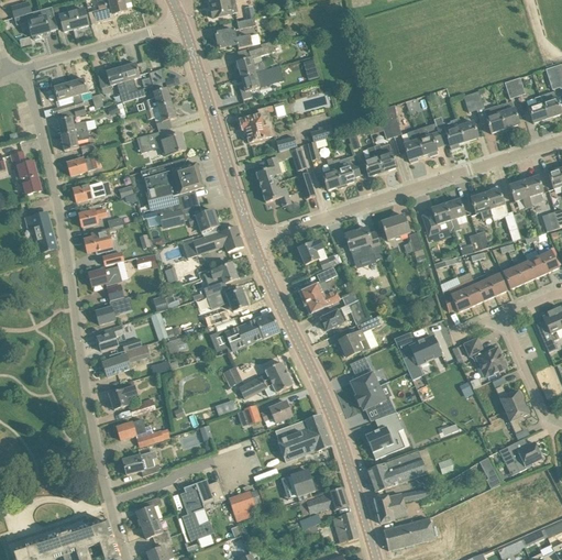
[(28,0),(10,4),(13,15),(30,10),(28,0)]
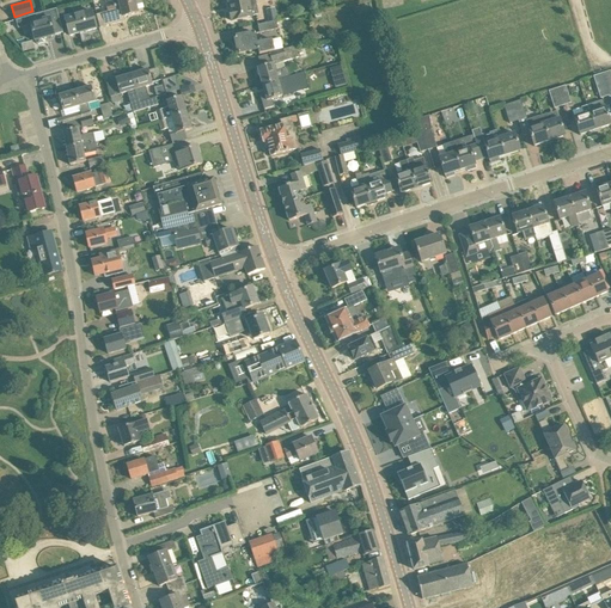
[(107,10),(96,12),(99,24),(123,18),(122,13),(136,10),(134,0),(109,0),(105,1),(107,10)]
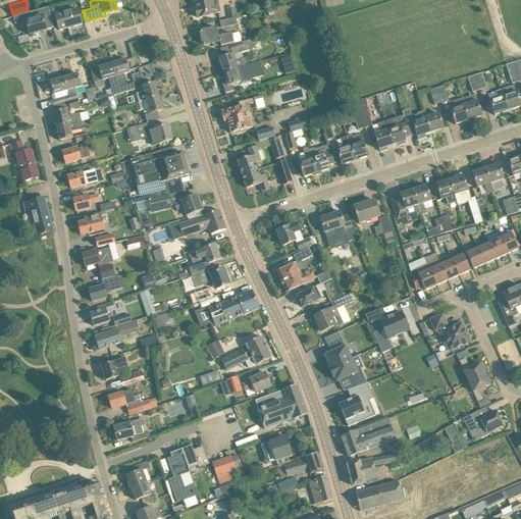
[(195,0),(196,6),(195,6),(195,8),(194,10),(194,12),(197,14),(197,15),(214,11),(220,9),(218,0),(195,0)]
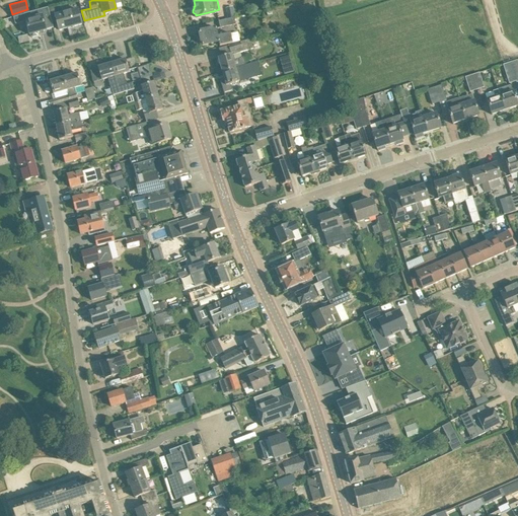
[(225,6),(227,16),(234,14),(232,4),(225,6)]
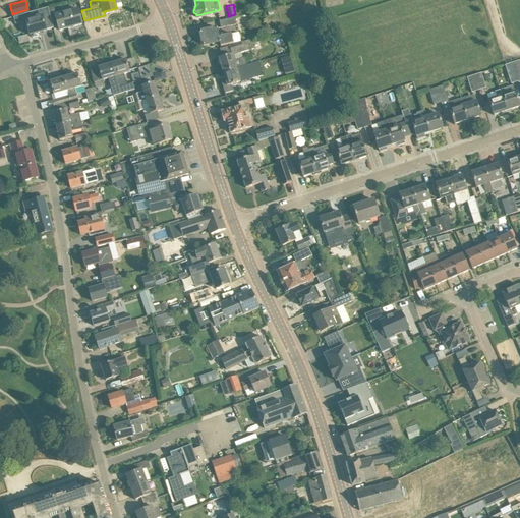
[(47,5),(23,11),(29,33),(30,32),(30,34),(32,35),(37,34),(38,32),(37,30),(46,27),(43,19),(50,17),(47,5)]
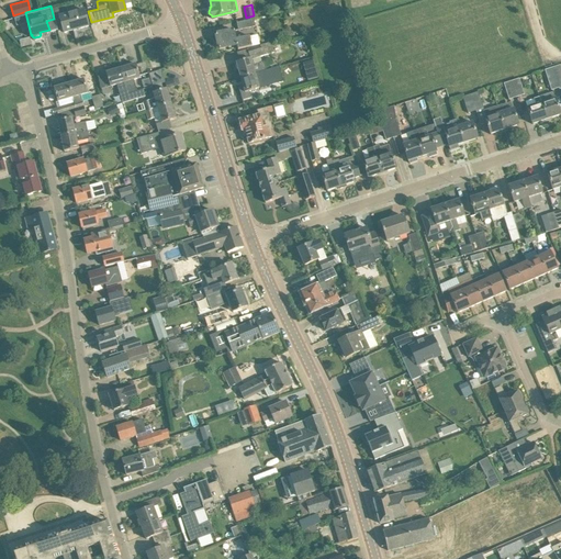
[(59,14),(64,30),(88,23),(83,8),(59,14)]
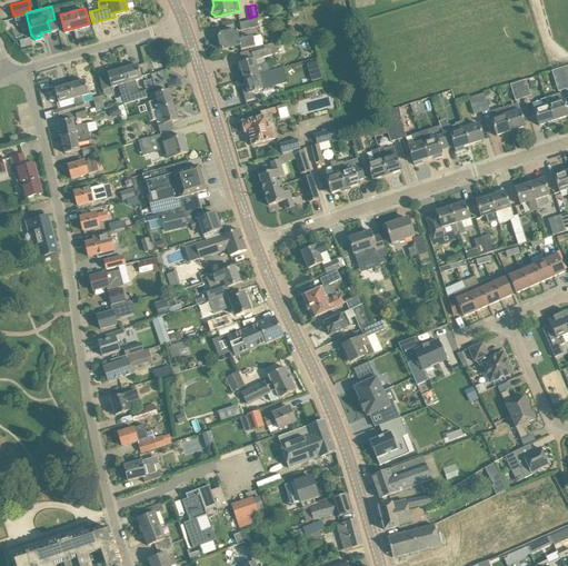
[(257,16),(249,18),(250,19),(239,20),(241,28),(259,25),(257,17),(258,17),(257,16)]
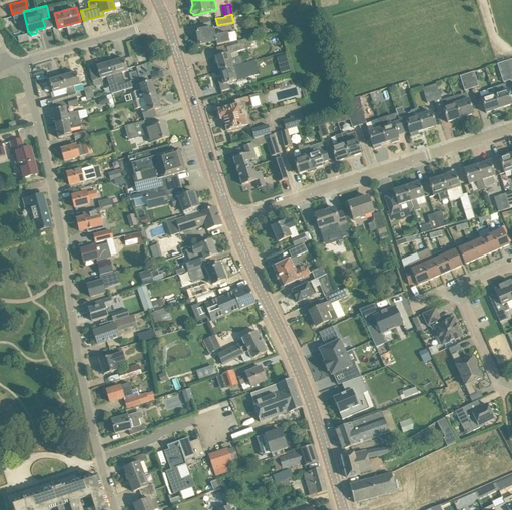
[(229,39),(236,38),(234,29),(227,31),(227,30),(214,33),(213,25),(196,29),(199,42),(215,39),(216,43),(229,40),(229,39)]
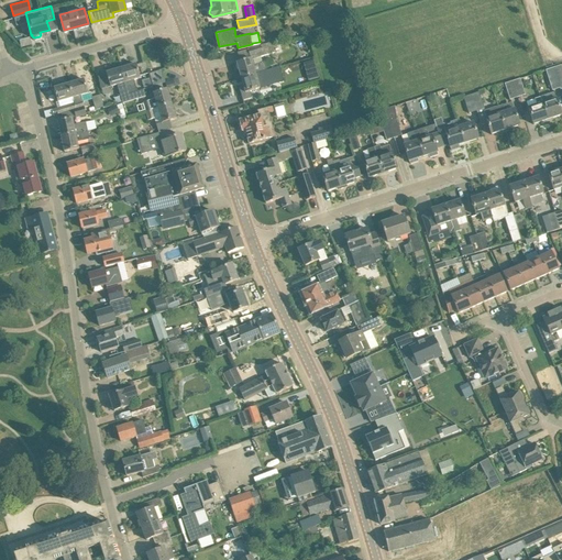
[(29,35),(21,37),(23,44),(31,42),(29,35)]
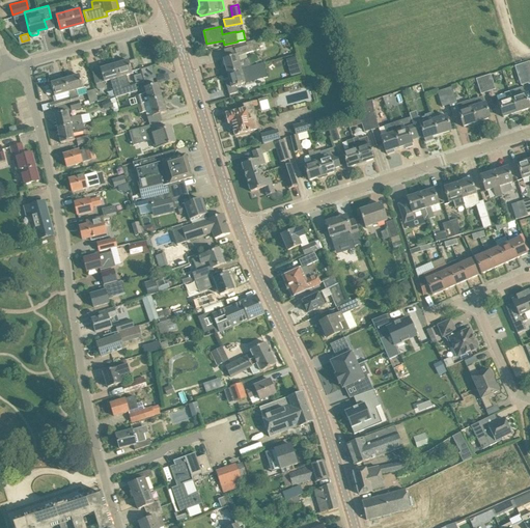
[(222,56),(226,71),(256,62),(256,61),(250,63),(248,56),(247,56),(245,51),(257,47),(255,38),(224,48),(226,55),(222,56)]
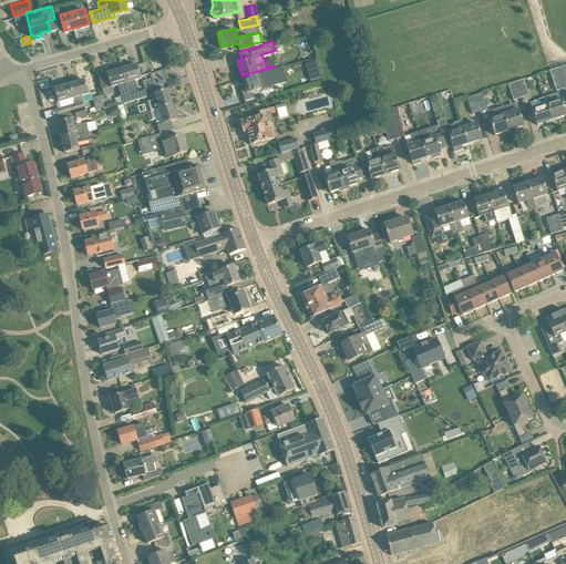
[(136,62),(121,67),(129,92),(137,90),(134,78),(141,77),(136,62)]
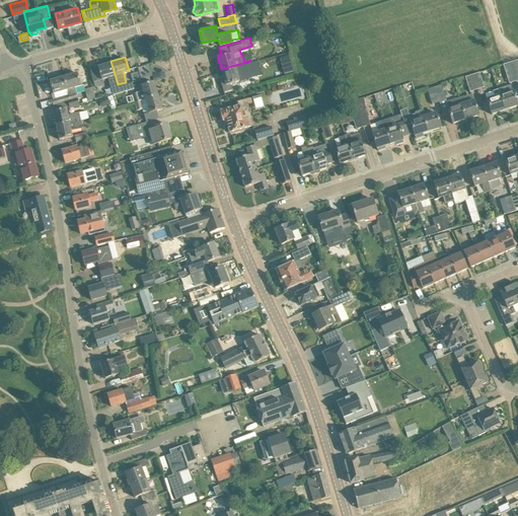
[(517,63),(516,59),(508,61),(514,79),(517,77),(517,63)]
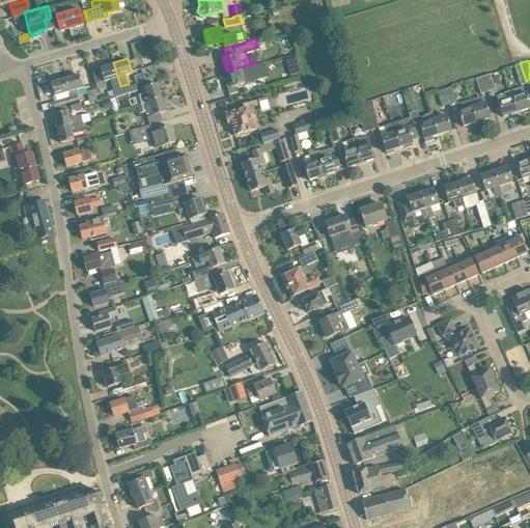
[(120,86),(113,62),(100,66),(100,67),(91,70),(95,82),(110,78),(114,94),(122,92),(120,86)]
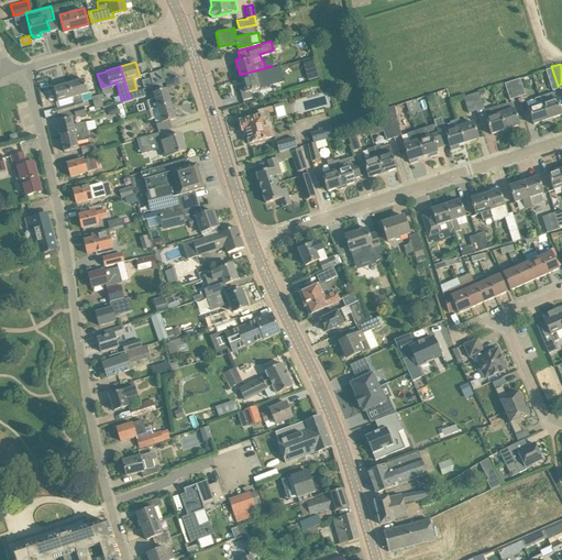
[(272,66),(240,75),(242,83),(239,84),(239,83),(238,83),(242,98),(250,96),(248,89),(259,86),(256,79),(268,76),(267,75),(274,74),(272,66)]
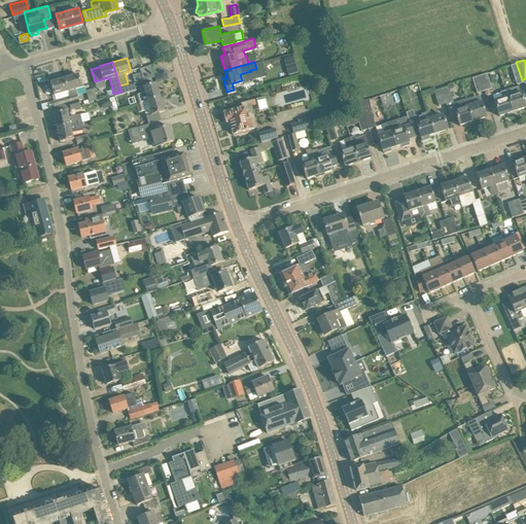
[(522,80),(516,62),(509,64),(515,83),(522,80)]
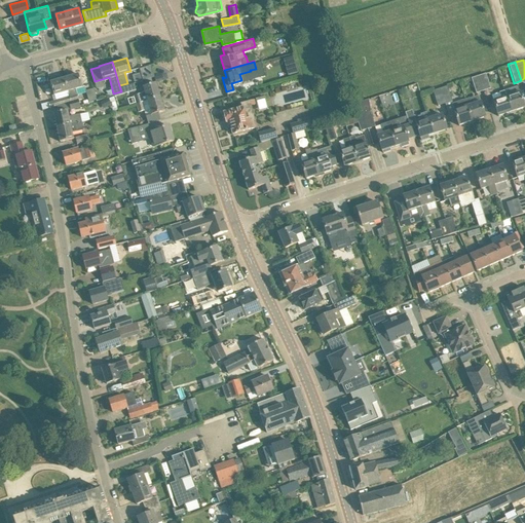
[(139,71),(132,73),(134,79),(140,77),(139,71)]
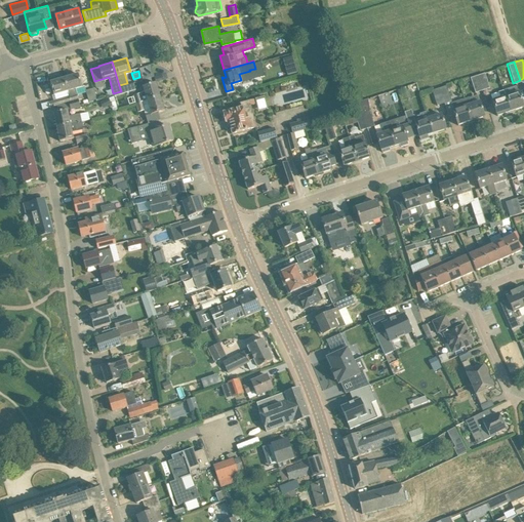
[(67,89),(69,94),(76,91),(75,87),(81,85),(77,72),(63,76),(67,89)]
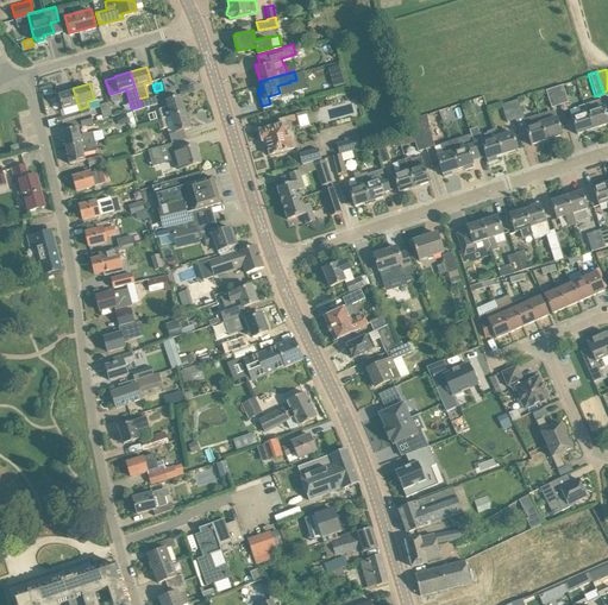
[(561,83),(553,86),(559,102),(566,100),(561,83)]
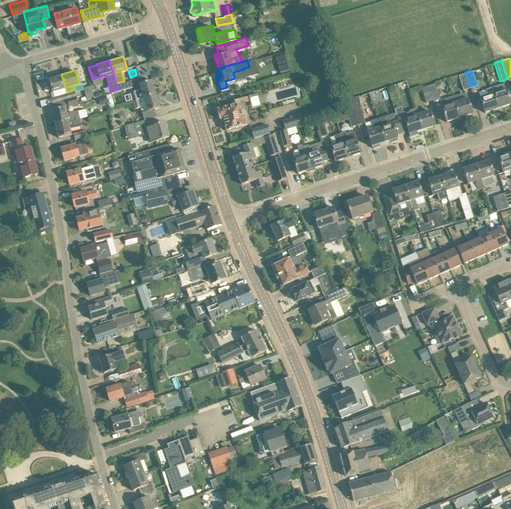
[(470,86),(465,72),(456,75),(461,89),(470,86)]
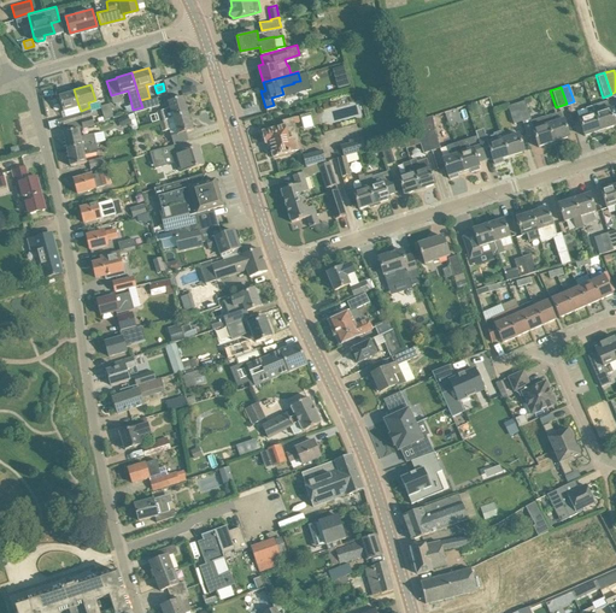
[(58,94),(63,108),(78,105),(74,89),(58,94)]
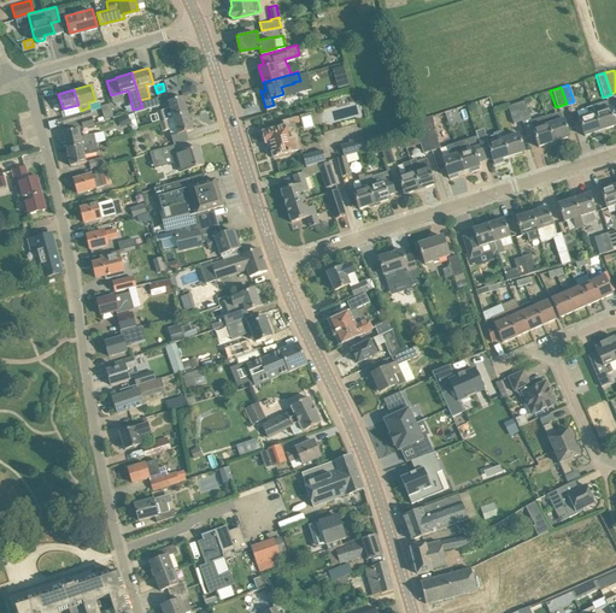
[(156,110),(159,119),(187,111),(182,94),(166,99),(169,106),(156,110)]
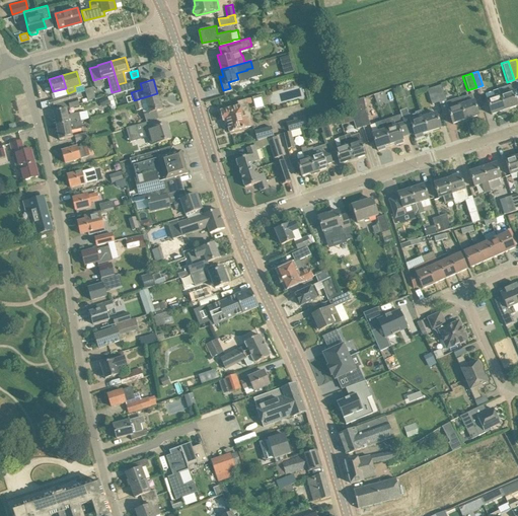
[(133,80),(126,82),(118,84),(120,90),(134,86),(133,80)]
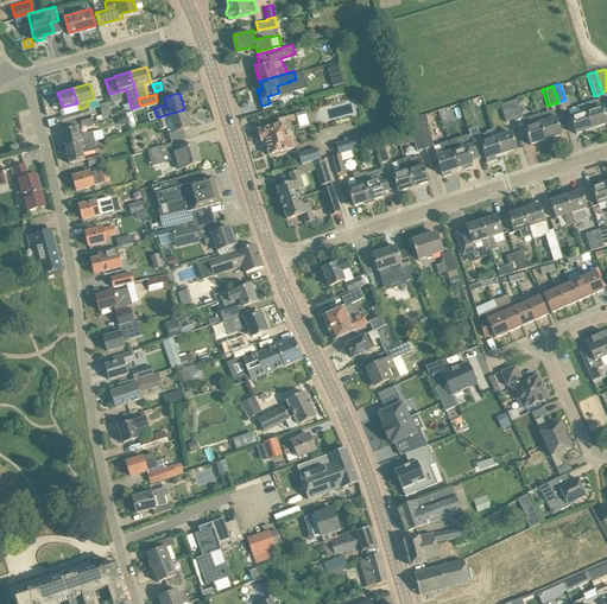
[(514,97),(509,100),(513,118),(520,115),(514,97)]
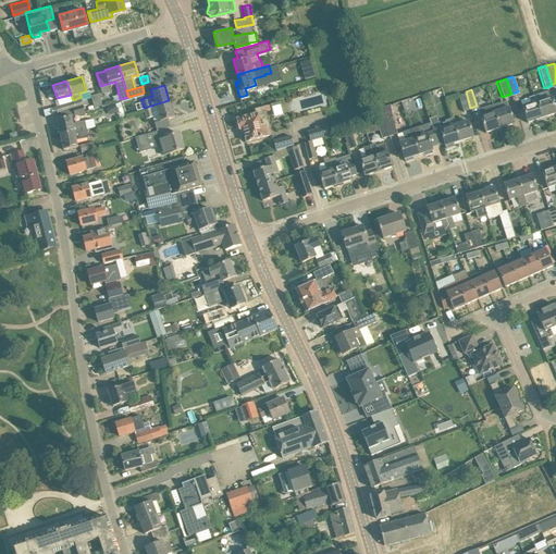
[(535,99),(541,115),(546,113),(554,111),(555,111),(547,89),(534,94),(535,99)]
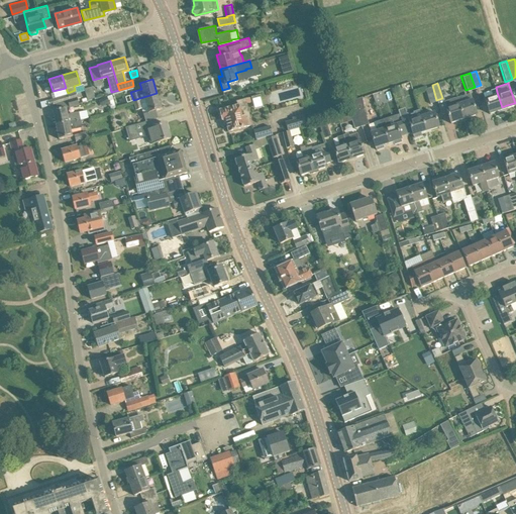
[(81,97),(82,101),(95,97),(91,85),(84,87),(86,96),(81,97)]
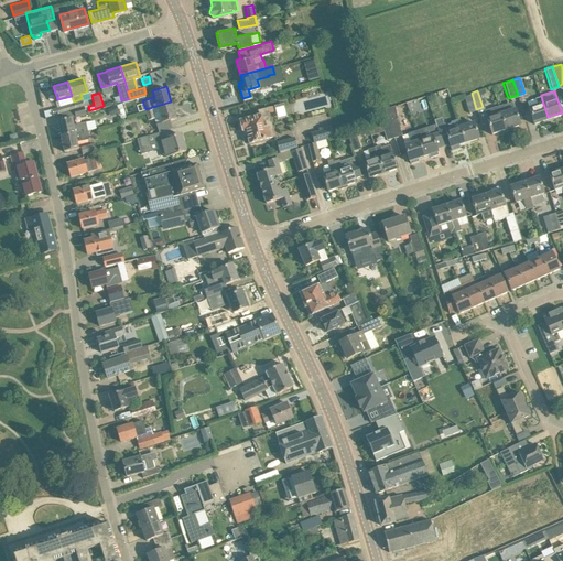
[(476,109),(472,93),(462,96),(467,111),(476,109)]
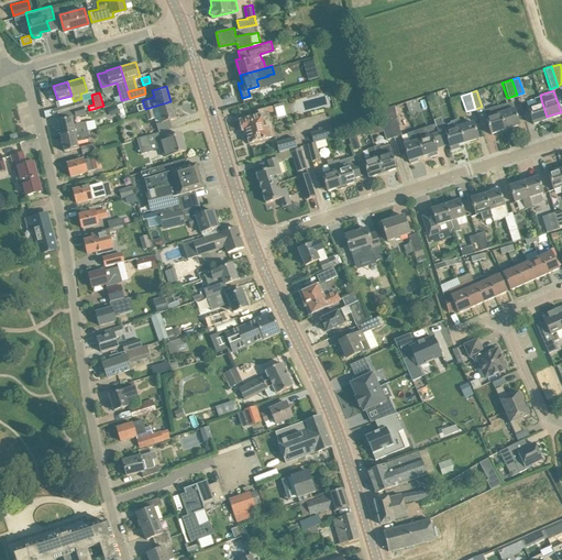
[(533,121),(547,117),(541,100),(539,96),(526,100),(532,122),(533,121)]
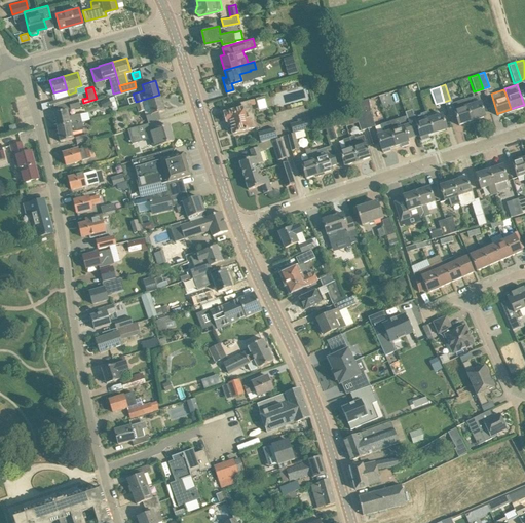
[(257,106),(265,104),(262,92),(254,95),(257,106)]
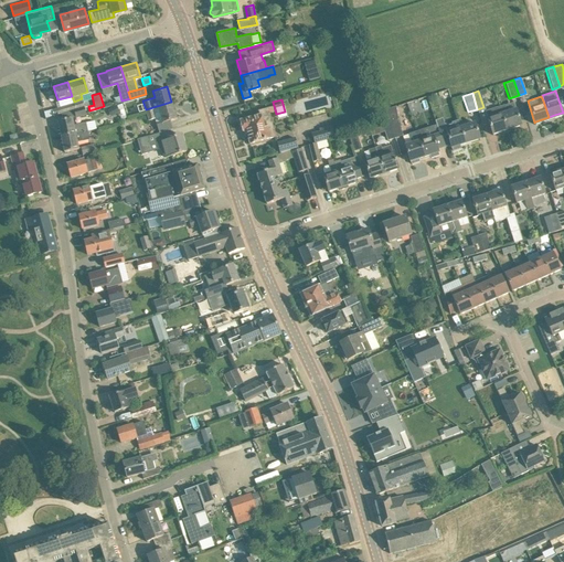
[(52,107),(53,114),(73,108),(75,107),(74,102),(52,107)]
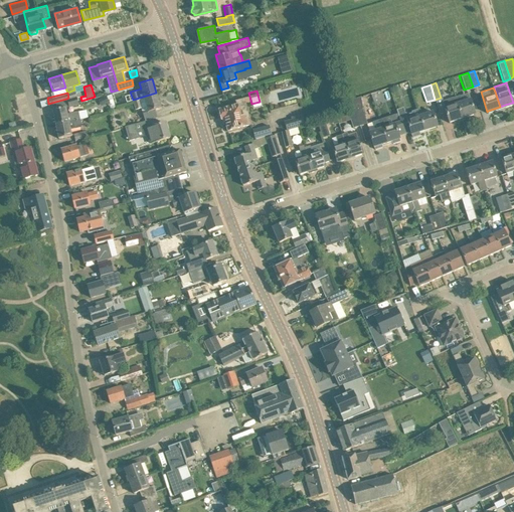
[(156,93),(133,100),(135,109),(146,105),(147,110),(142,112),(144,119),(156,115),(154,109),(160,107),(156,93)]
